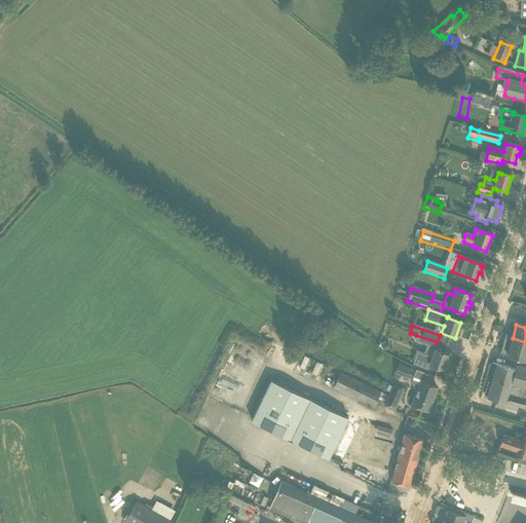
[(437,342),(416,335),(414,342),(435,349),(437,342)]
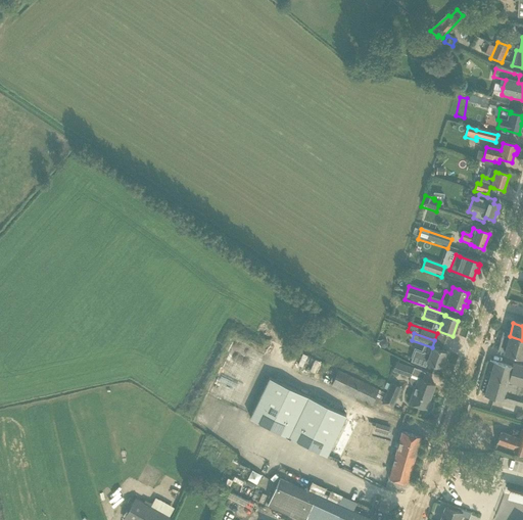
[(522,340),(510,336),(509,339),(502,337),(497,352),(514,358),(522,360),(522,359),(522,340)]
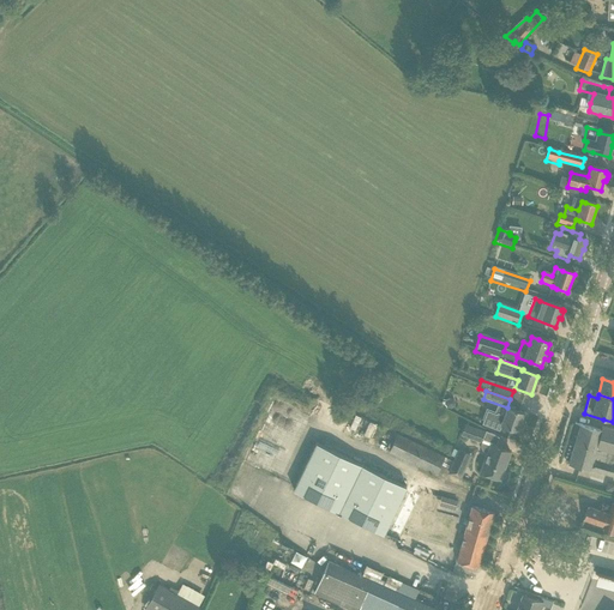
[(488,411),(482,426),(499,432),(500,427),(506,429),(517,433),(521,426),(523,426),(527,416),(507,409),(504,417),(491,412),(488,411)]
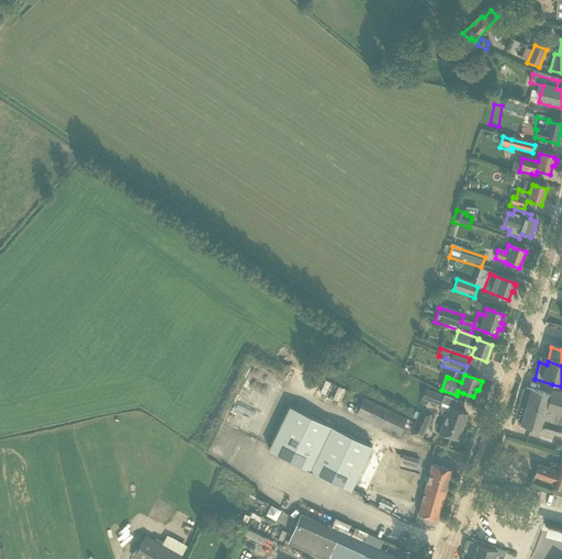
[(526,389),(521,407),(526,409),(561,418),(561,395),(551,392),(550,397),(531,391),(526,389)]
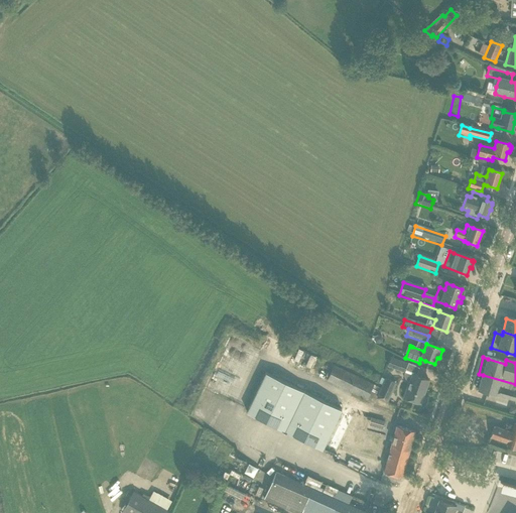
[(390,359),(388,367),(403,373),(406,365),(390,359)]
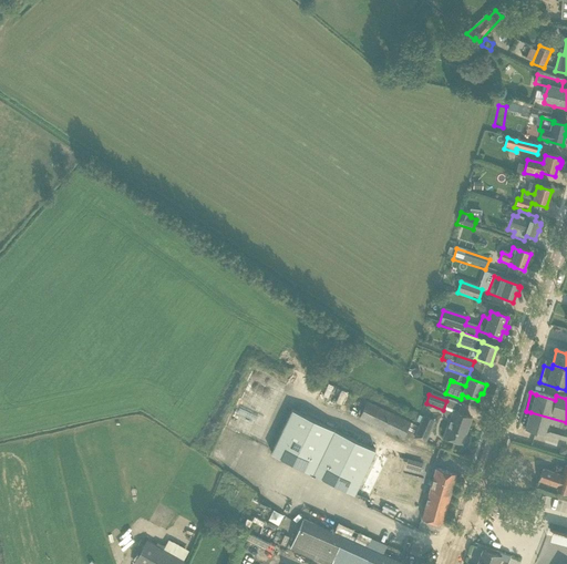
[(402,441),(410,426),(367,403),(359,420),(402,441)]
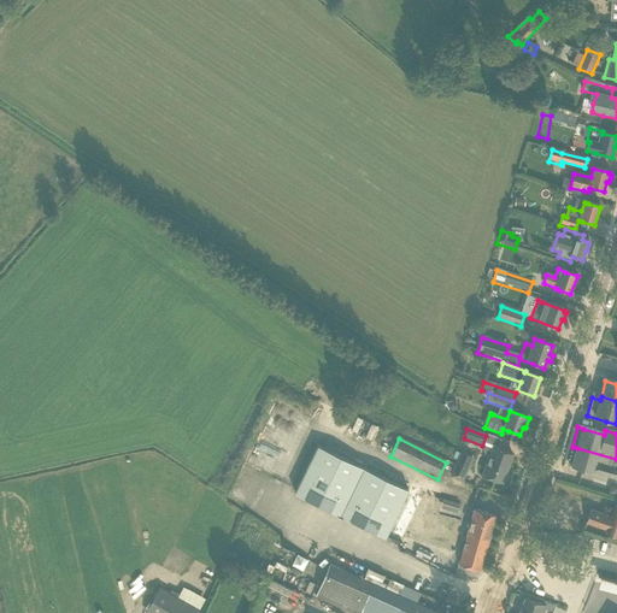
[(338,517),(336,517),(342,519),(351,523),(358,508),(381,519),(374,534),(385,540),(409,491),(318,448),(294,495),(305,501),(312,485),(336,497),(329,512),(338,517)]
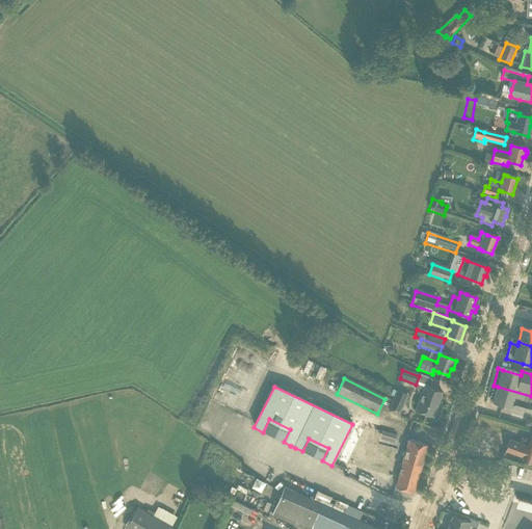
[(496,394),(493,403),(502,406),(531,415),(531,396),(498,387),(496,394)]
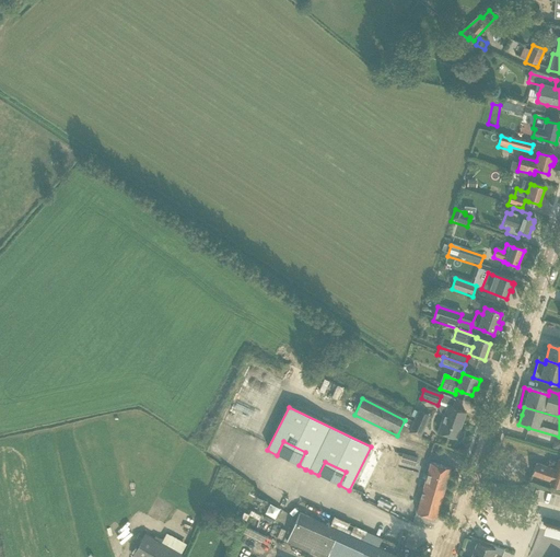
[(439,433),(456,440),(465,415),(447,408),(439,433)]
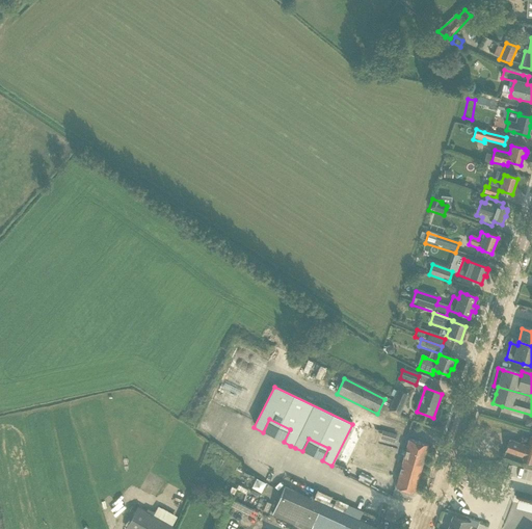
[(399,417),(407,397),(397,393),(393,403),(389,413),(399,417)]
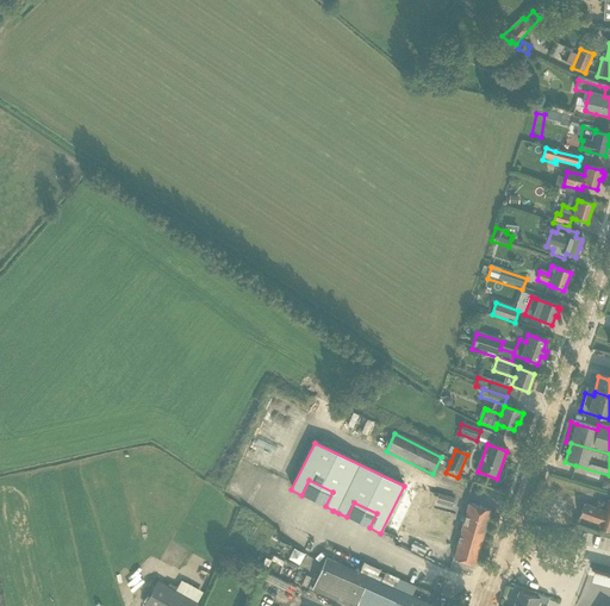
[(435,505),(452,510),(454,501),(437,497),(435,505)]
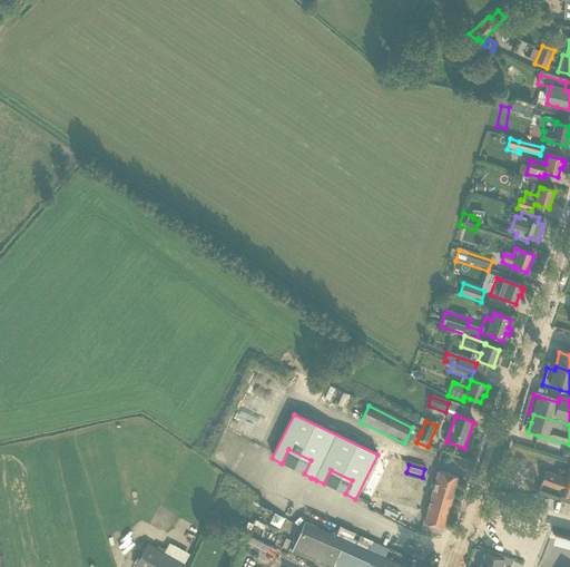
[(563,480),(563,479),(546,473),(541,486),(559,491),(561,491),(560,495),(569,498),(569,469),(564,480),(563,480)]
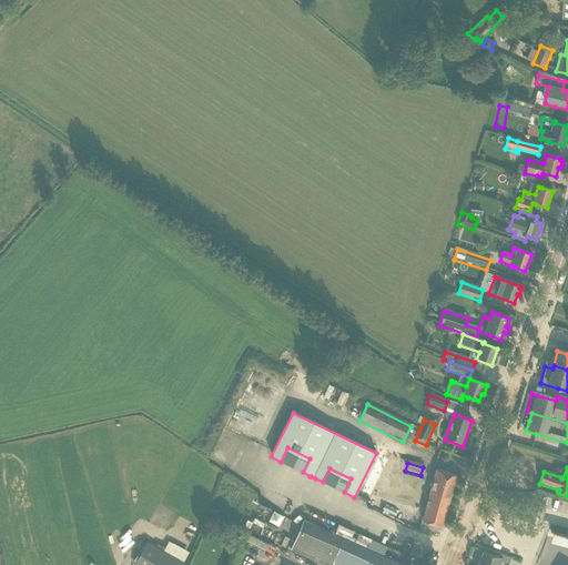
[(422,522),(443,527),(457,477),(436,471),(422,522)]
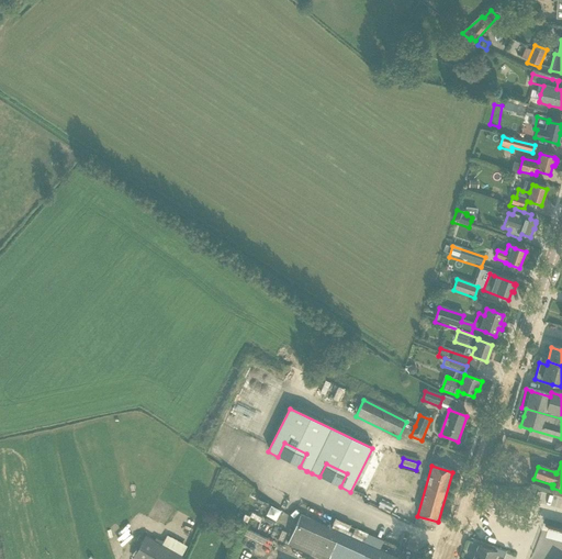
[(274,523),(280,512),(269,506),(263,517),(274,523)]
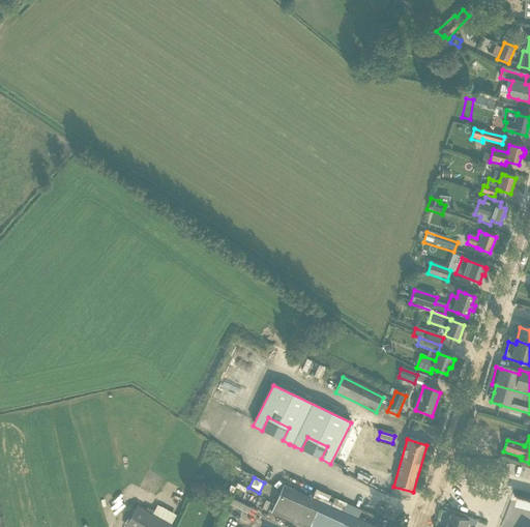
[(529,519),(529,498),(472,485),(468,505),(529,519)]
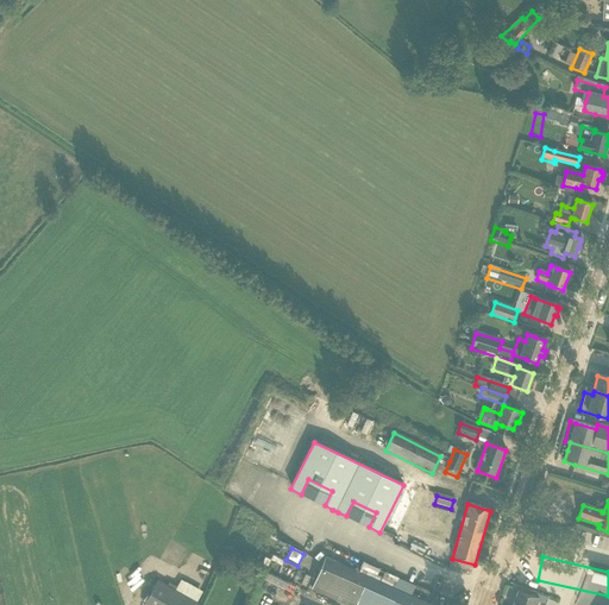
[(357,604),(360,597),(378,604),(424,604),(409,598),(413,588),(397,581),(395,585),(356,567),(353,572),(325,559),(311,591),(343,604),(357,604)]
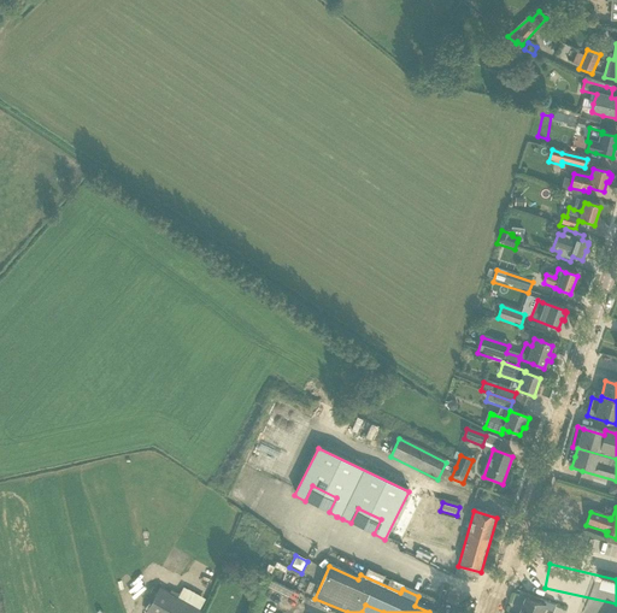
[(271,581),(268,587),(294,601),(298,595),(271,581)]
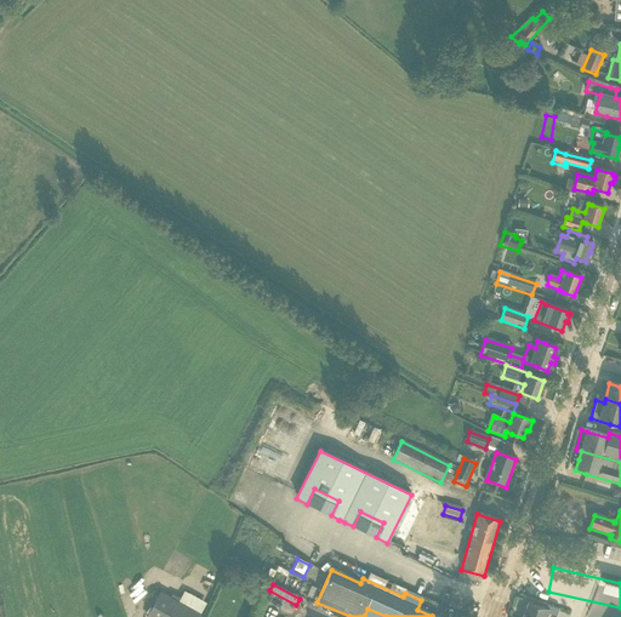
[(203,616),(160,594),(148,616),(203,616)]
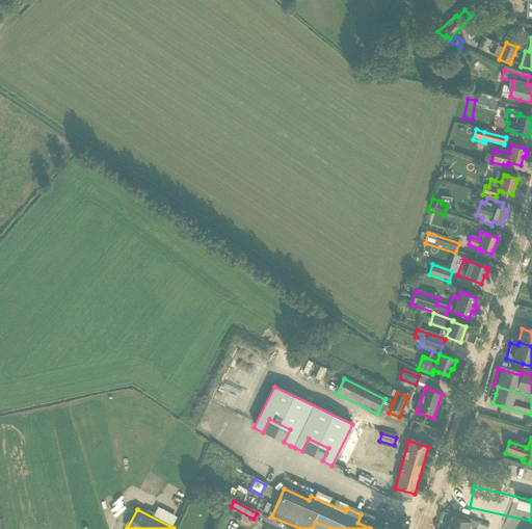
[(452,518),(448,528),(469,528),(471,524),(452,518)]
